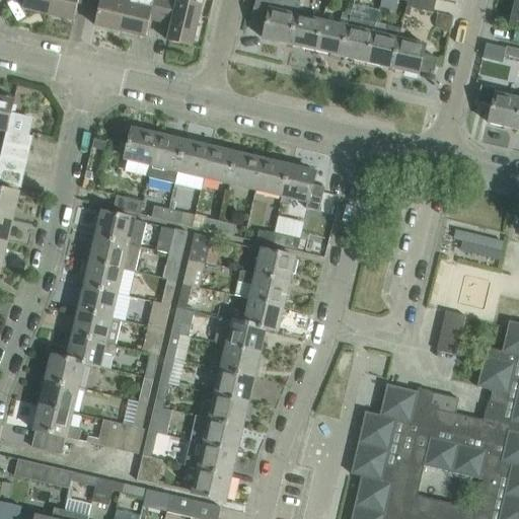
[(49,15),(52,0),(26,0),(24,9),(49,15)]
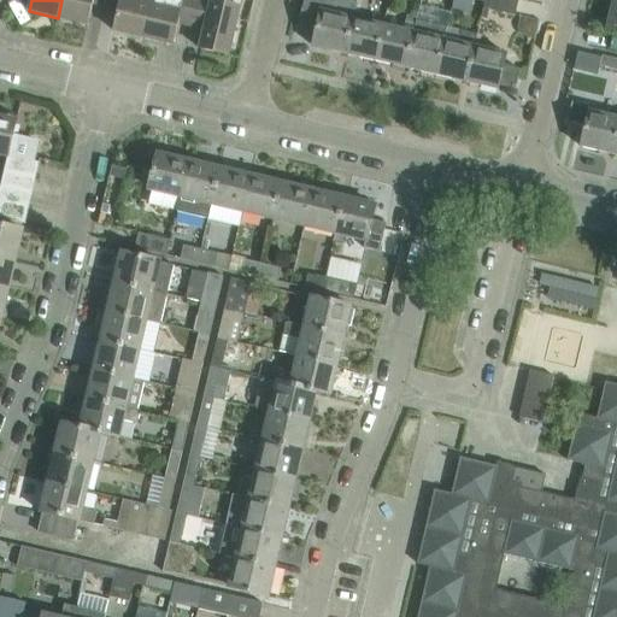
[(62,0),(58,18),(88,25),(93,0),(62,0)]
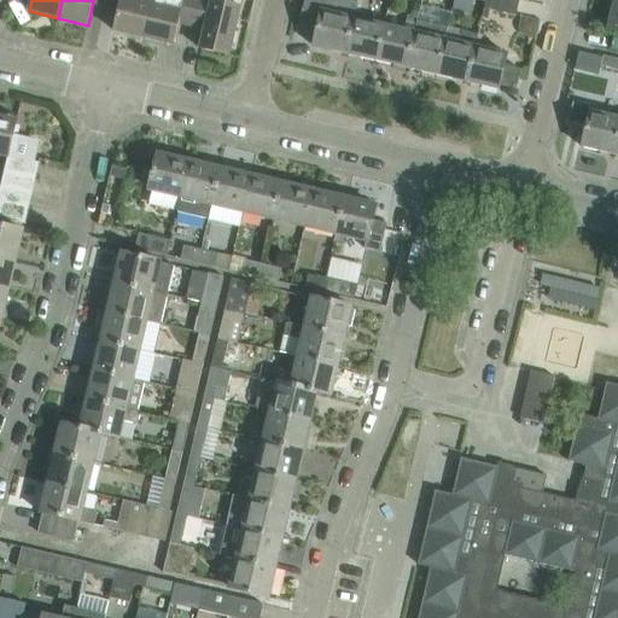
[(144,39),(152,0),(112,0),(121,3),(115,31),(144,39)]
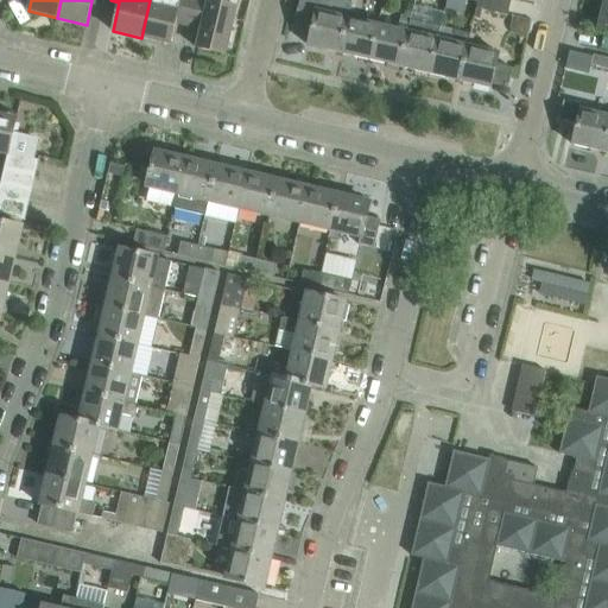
[(190,19),(194,0),(150,0),(141,38),(171,45),(178,16),(190,19)]
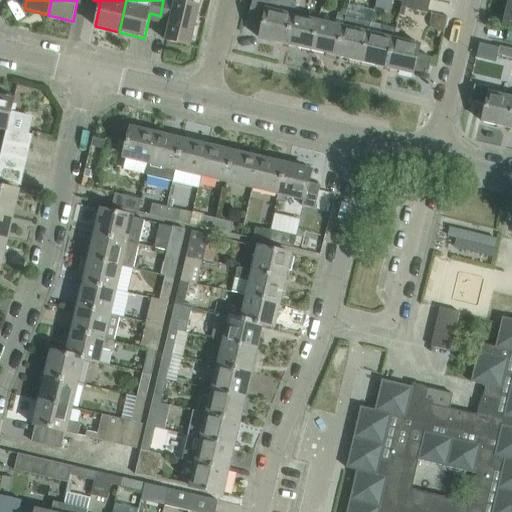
[(190,46),(199,6),(200,0),(186,0),(185,3),(175,1),(175,2),(166,0),(163,0),(160,16),(171,18),(166,41),(190,46)]
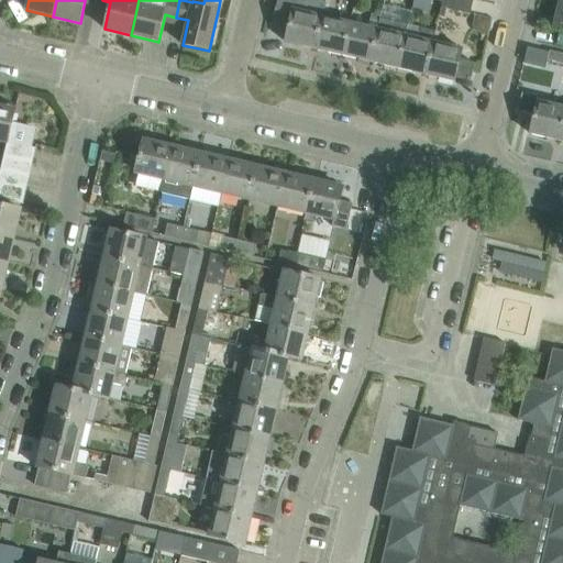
[(313,50),(321,17),(324,0),(311,0),(312,0),(309,0),(277,0),(273,25),(289,29),(286,43),(313,50)]
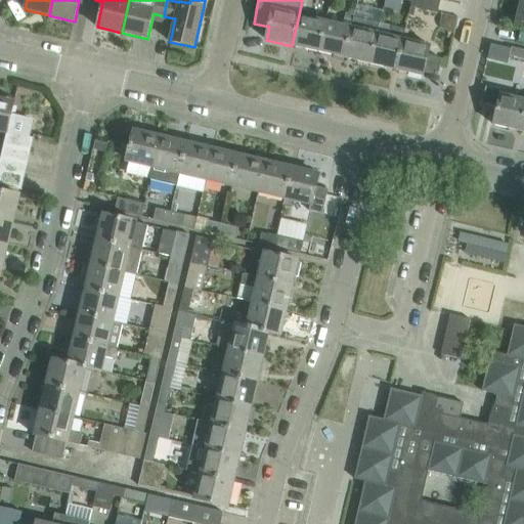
[(412,0),(412,3),(408,16),(415,18),(417,9),(438,14),(441,0),(412,0)]
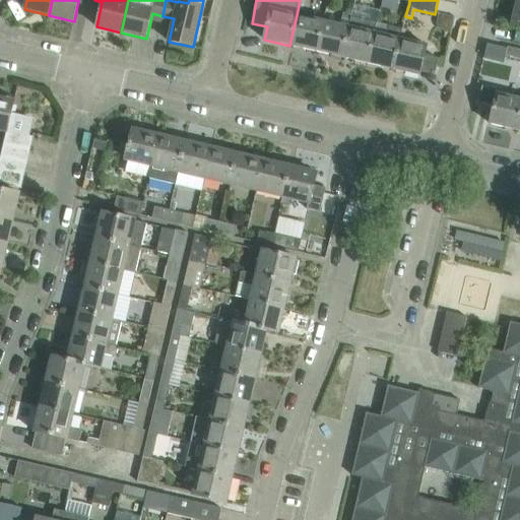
[(316,52),(322,21),(297,15),(289,46),(316,52)]
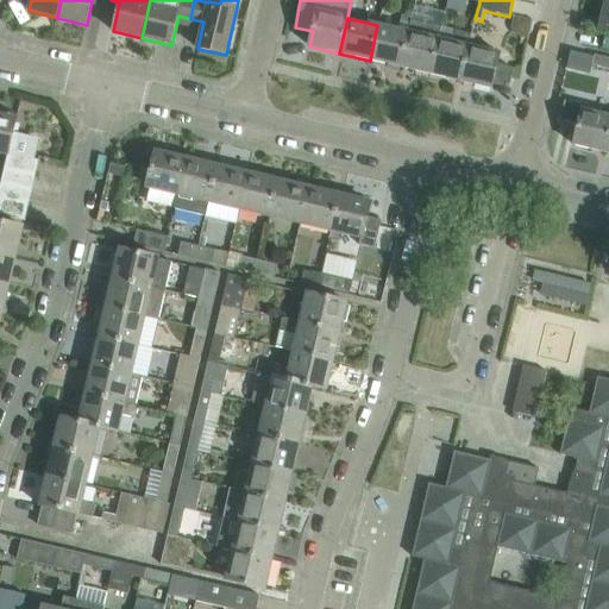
[(429,74),(440,29),(410,22),(408,32),(400,68),(429,74)]
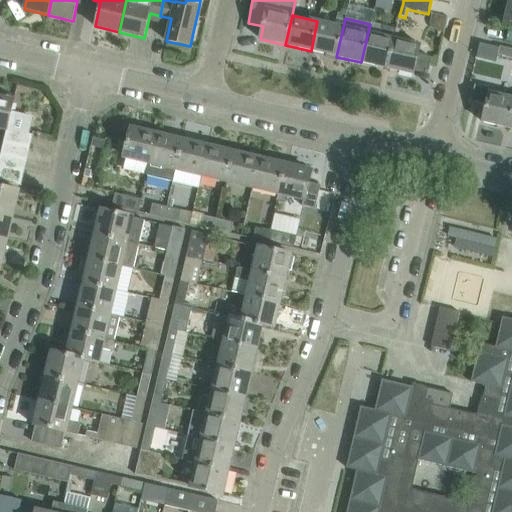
[(336,57),(343,27),(317,21),(311,51),(336,57)]
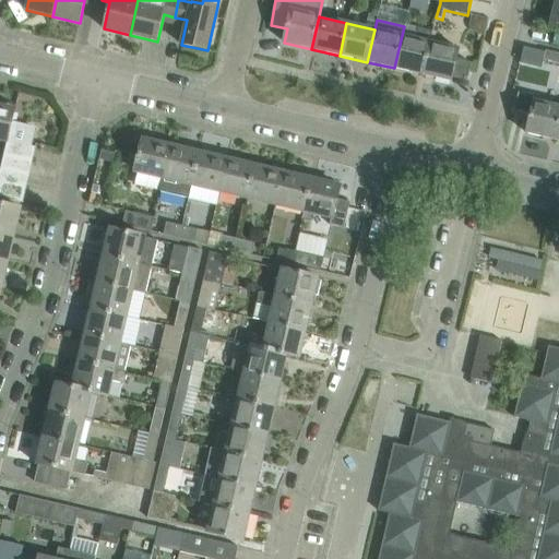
[(423,74),(430,42),(432,33),(404,26),(394,68),(423,74)]
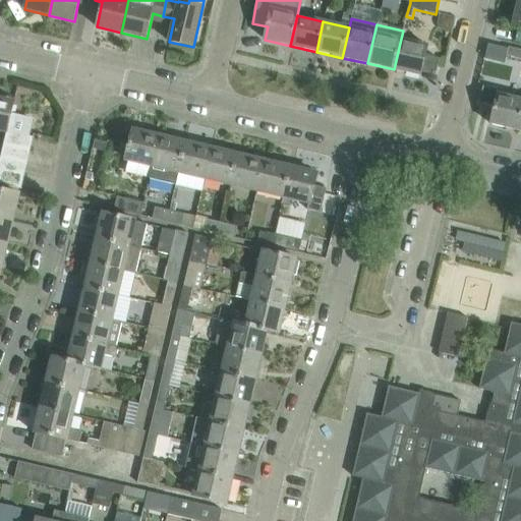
[(440,59),(425,56),(427,46),(401,39),(394,69),(420,76),(421,72),(436,76),(440,59)]
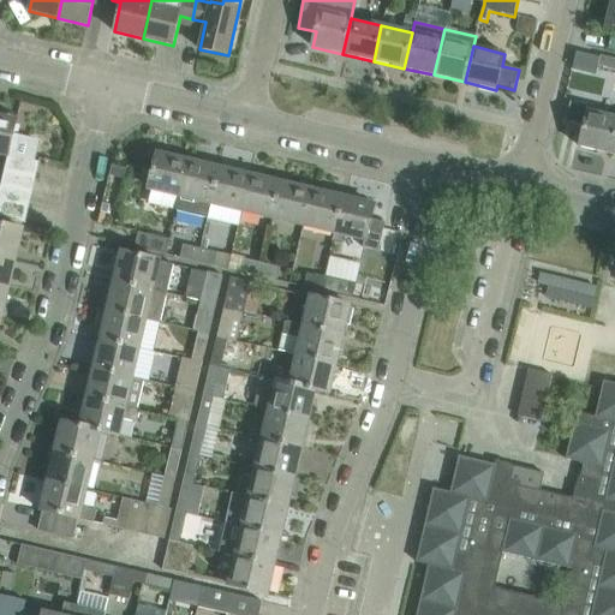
[(614,71),(614,59),(601,57),(598,69),(614,71)]
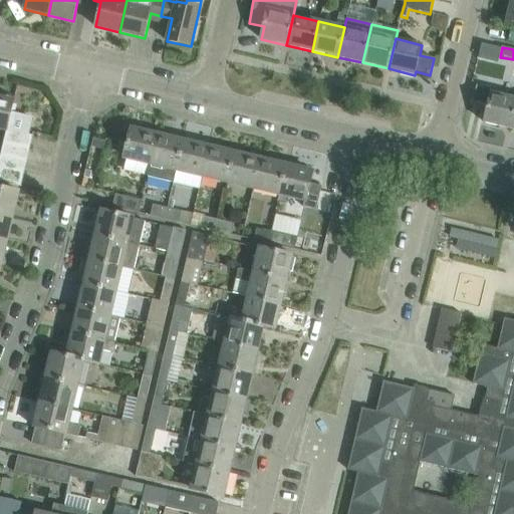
[(510,129),(513,111),(513,97),(493,93),(494,89),(477,85),(473,101),(489,105),(485,122),(510,129)]
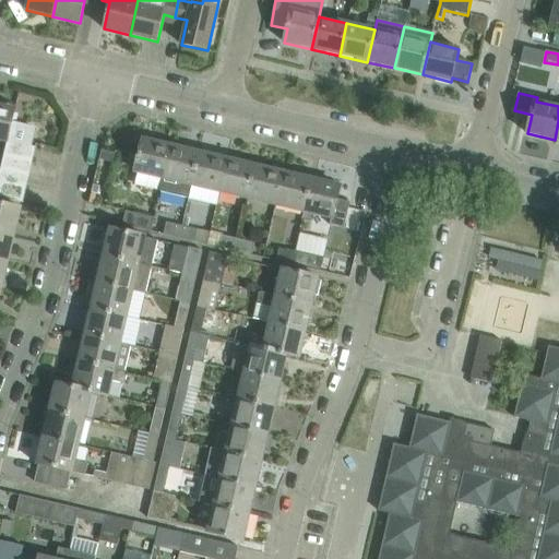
[(27,128),(12,125),(15,110),(0,106),(0,139),(8,141),(30,146),(32,135),(27,128)]
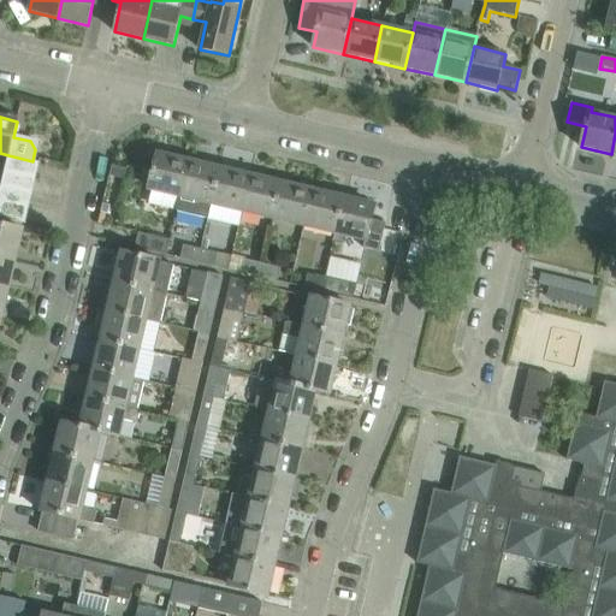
[(40,163),(33,161),(9,155),(5,171),(36,178),(40,163)]
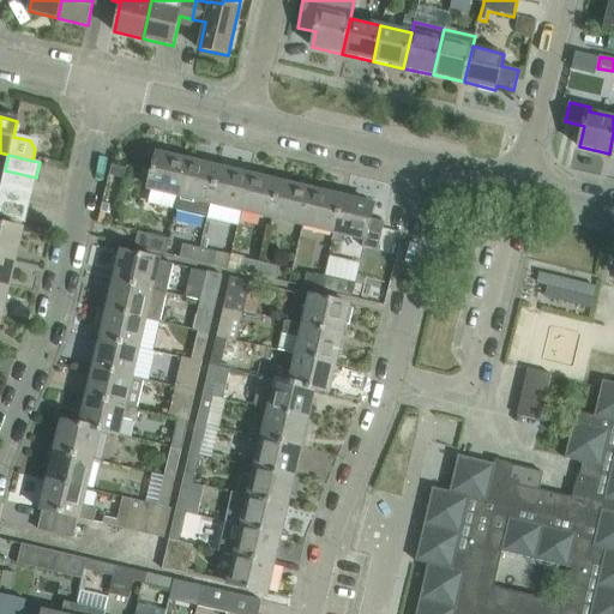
[(179,196),(187,161),(187,158),(172,155),(172,157),(157,155),(149,188),(152,190),(150,200),(178,208),(181,196),(179,196)]
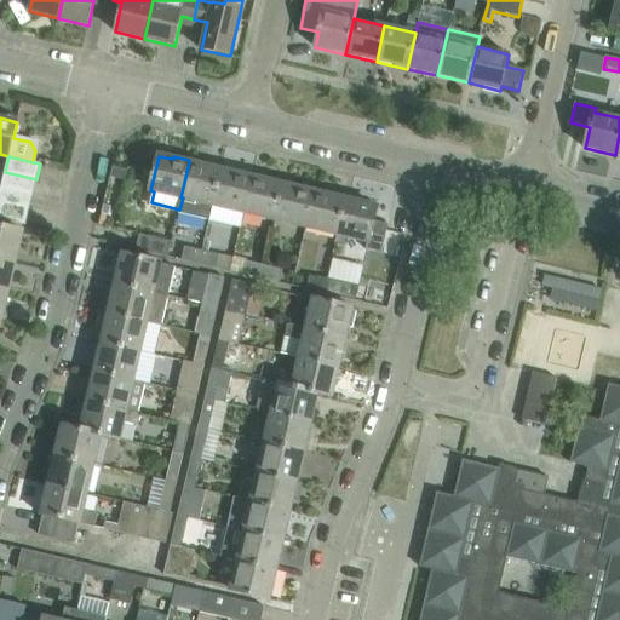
[(208,222),(213,205),(220,171),(207,167),(208,164),(193,160),(191,164),(189,162),(181,197),(183,197),(179,210),(178,213),(208,222)]
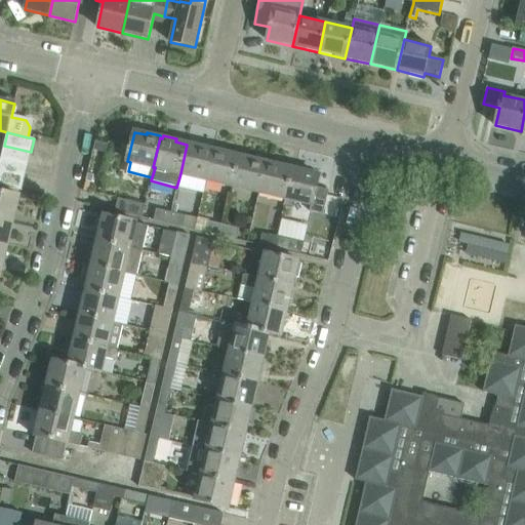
[(206,179),(213,151),(212,151),(213,148),(200,145),(199,148),(187,145),(180,173),(206,179)]
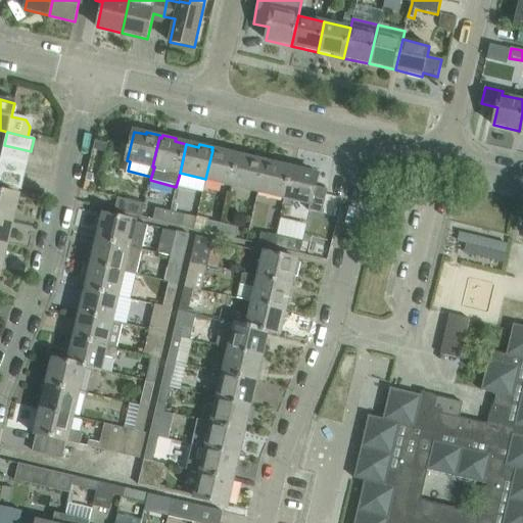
[(28,163),(31,151),(4,145),(1,157),(28,163)]
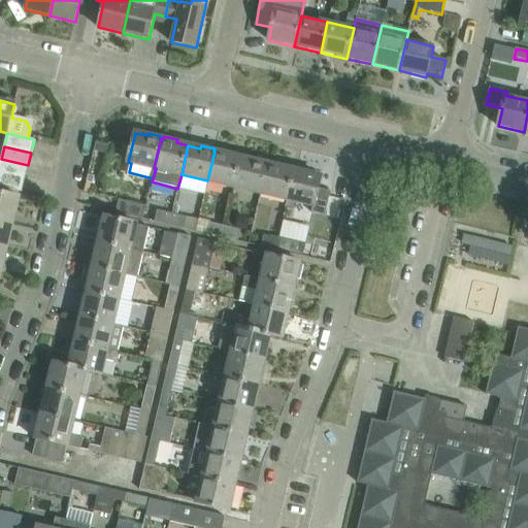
[(234,187),(240,158),(230,155),(230,152),(217,149),(217,152),(215,152),(207,180),(234,187)]
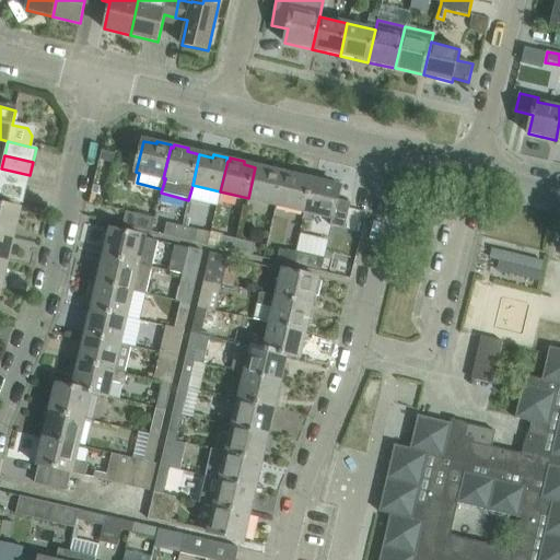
[(277,205),(283,174),(282,174),(283,171),(269,167),(268,171),(255,167),(248,198),(277,205)]
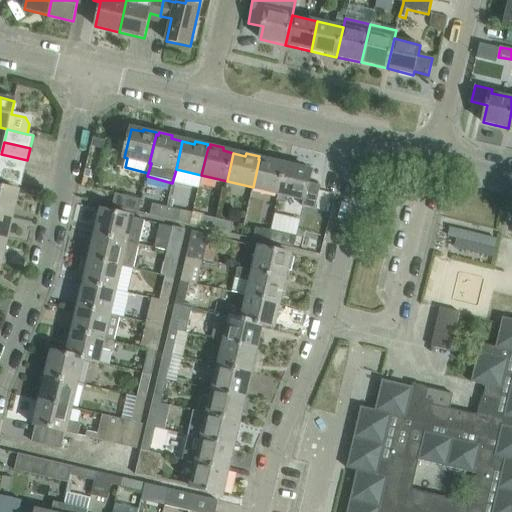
[(0,167),(24,173),(27,160),(1,154),(0,157),(0,167)]
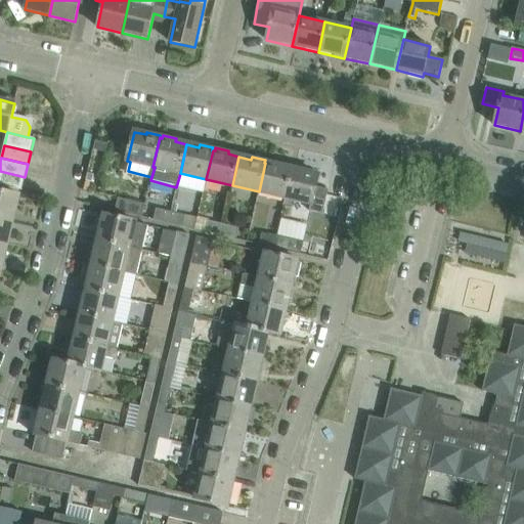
[(286,198),(293,169),(280,166),(281,164),(268,161),(267,163),(265,163),(259,191),(286,198)]
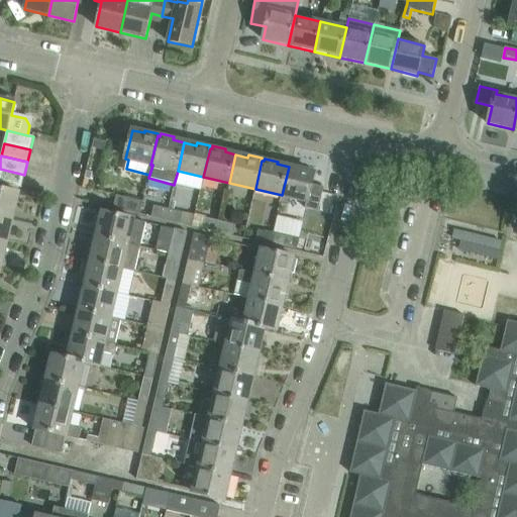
[(318,211),(324,188),(312,185),(315,173),(313,173),(314,170),(300,167),(300,170),(289,167),(282,195),(307,201),(305,208),(318,211)]
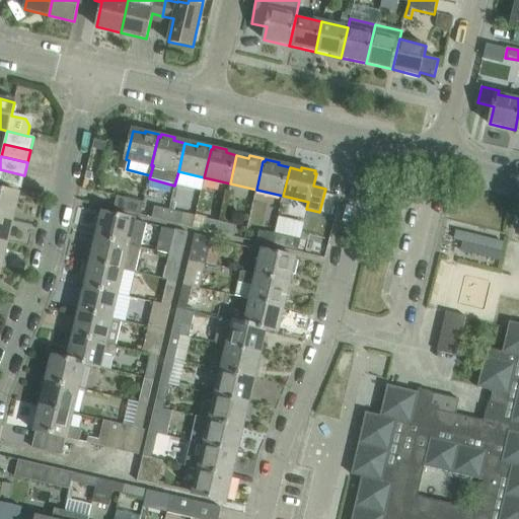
[(0,182),(21,189),(24,175),(0,169),(0,182)]
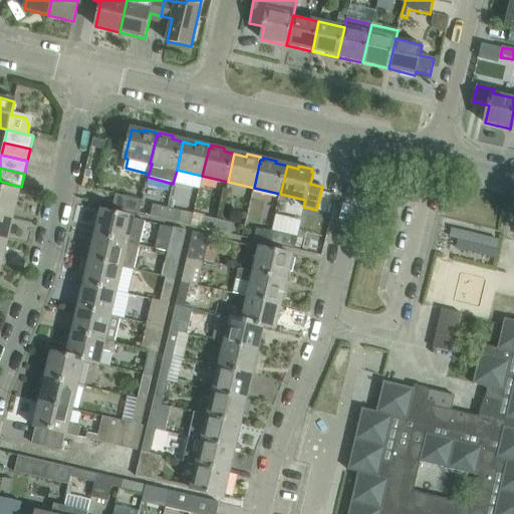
[(0,215),(14,219),(20,193),(0,187),(0,215)]
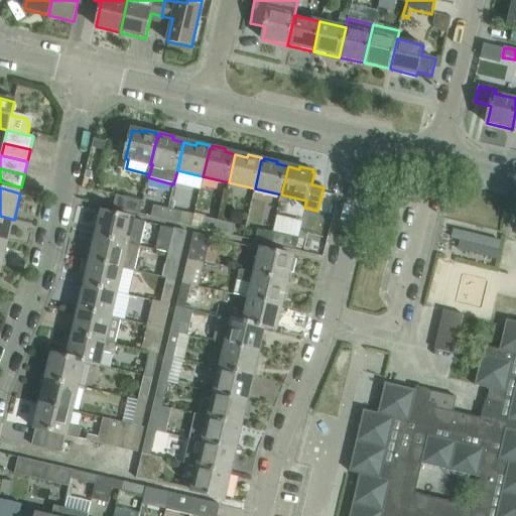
[(143,202),(116,196),(113,208),(140,214),(143,202)]
